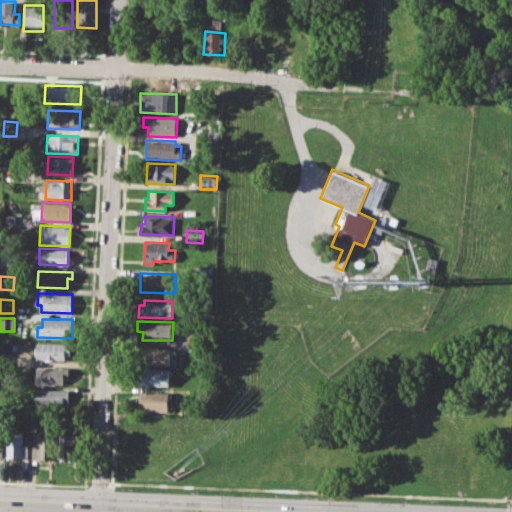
[(37,342),(70,343),(70,354),(65,354),(64,361),(36,360),(37,342)]
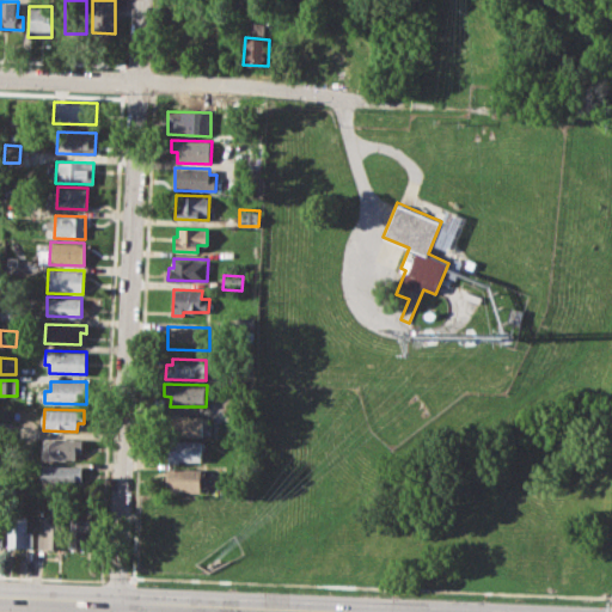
[(170,411),(183,412),(183,416),(208,416),(207,427),(202,427),(202,436),(169,435),(170,411)]
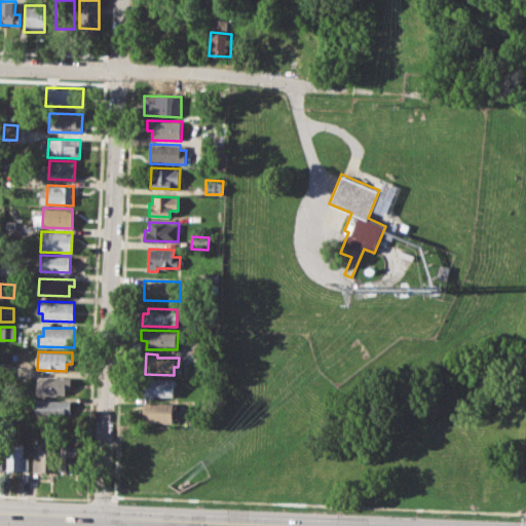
[(0,364),(11,364),(10,375),(0,375),(0,364)]
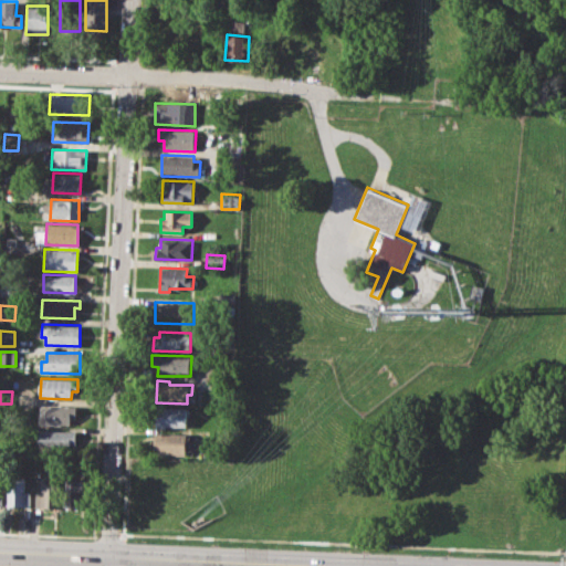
[(41,404),(76,405),(76,417),(71,417),(71,423),(41,422),(41,404)]
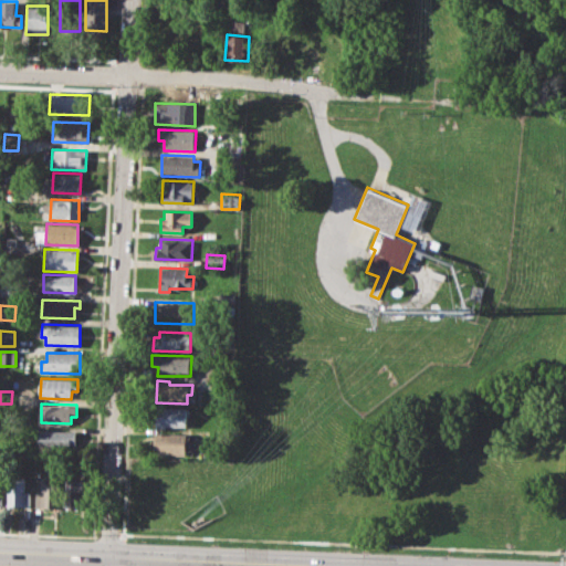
[(156,408),(187,409),(187,428),(156,427),(156,408)]
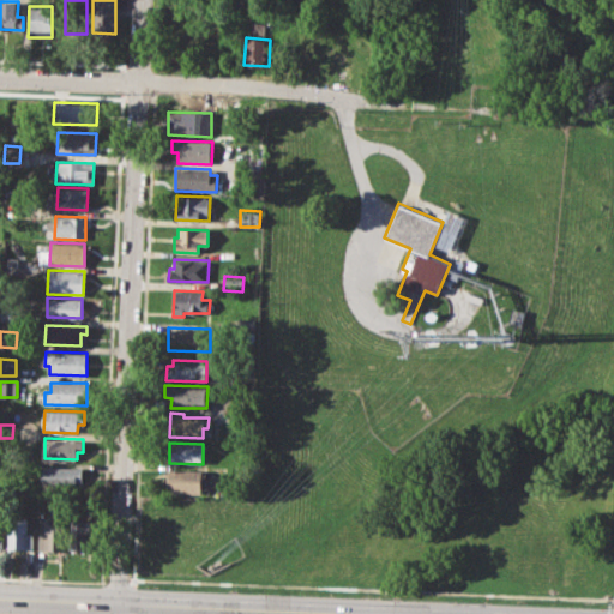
[(42,465),(82,465),(82,481),(76,481),(76,488),(41,488),(42,465)]
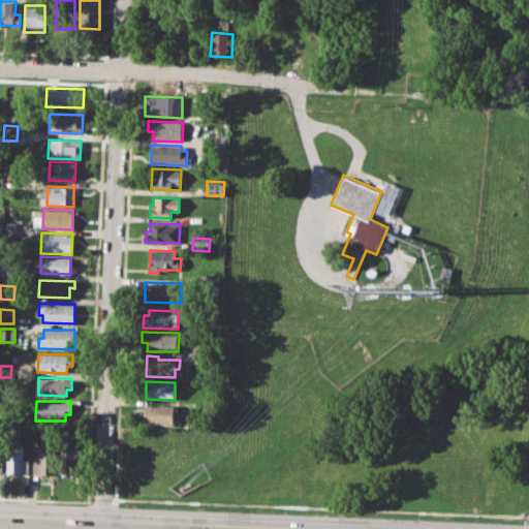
[(145,405),(178,405),(177,414),(174,414),(173,426),(144,425),(145,405)]
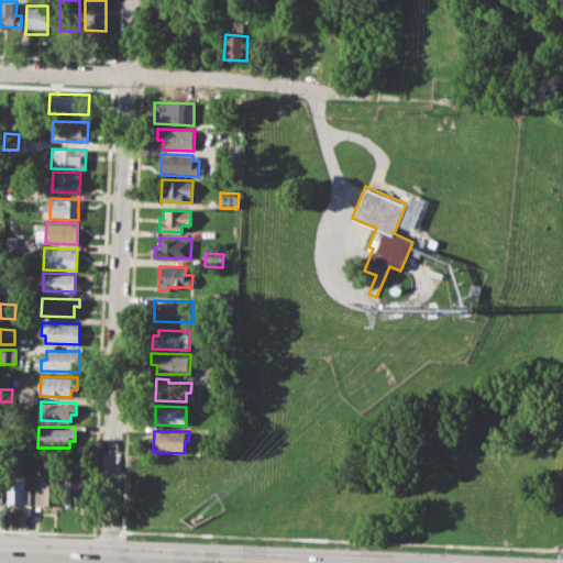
[(7,501),(8,471),(25,471),(24,488),(30,488),(30,503),(7,501)]
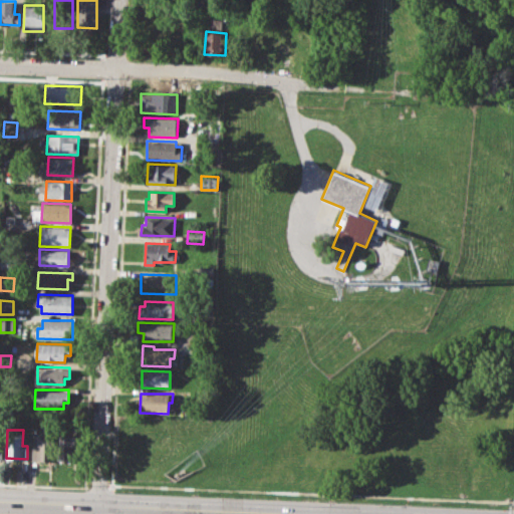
[(58,460),(59,434),(78,435),(76,461),(58,460)]
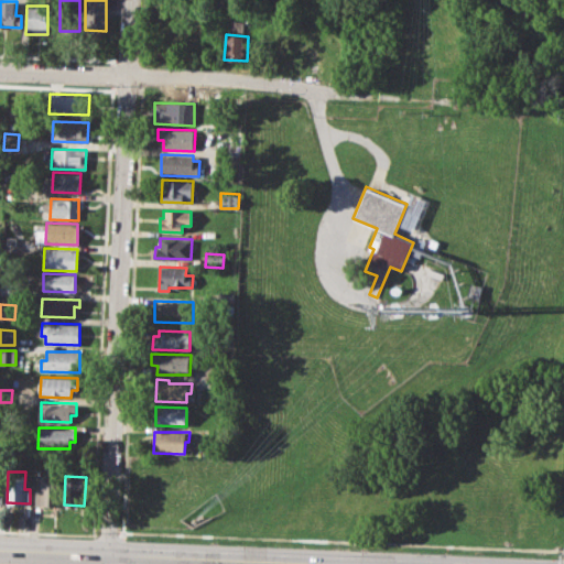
[(34,505),(35,489),(42,489),(43,477),(62,478),(61,506),(34,505)]
